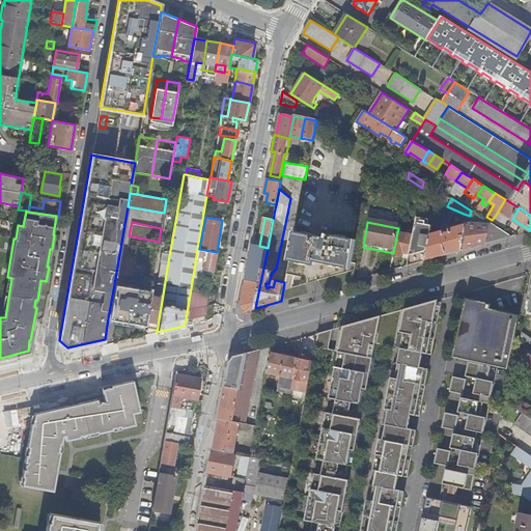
[(432,225),(427,224),(416,222),(413,235),(409,256),(409,258),(408,266),(425,260),(430,234),(432,225)]
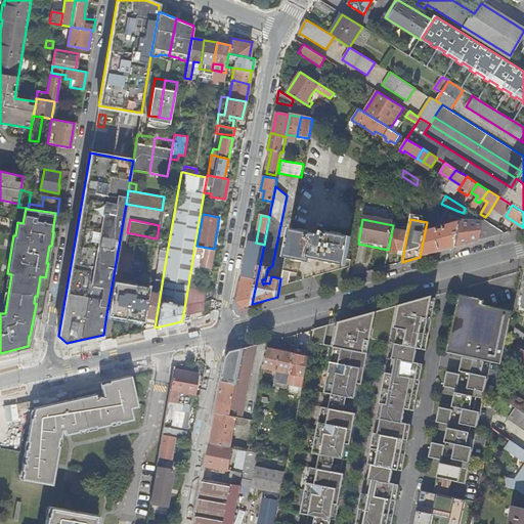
[(483,220),(463,219),(462,221),(456,247),(506,232),(484,219),(483,220)]
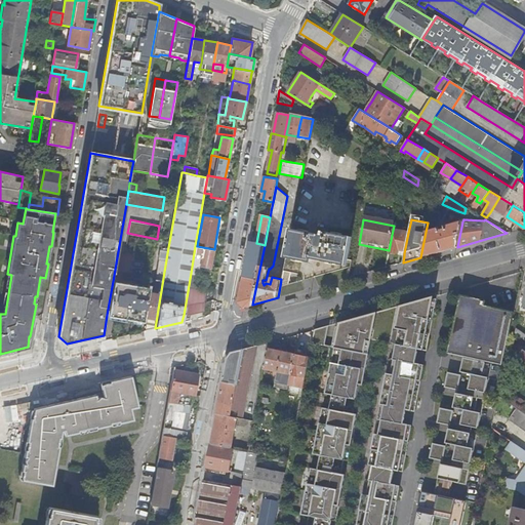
[(462,221),(444,227),(445,229),(442,230),(440,230),(439,228),(426,232),(420,257),(457,247),(462,221)]
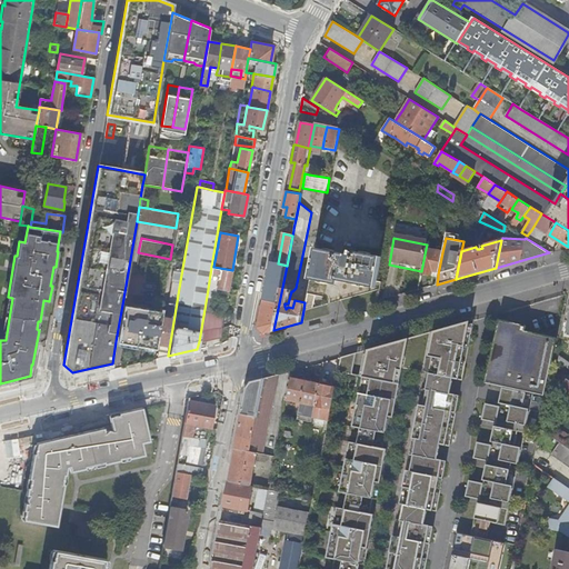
[(376,288),(377,281),(381,257),(350,251),(351,247),(346,246),(343,253),(316,248),(309,280),(339,285),(340,281),(376,288)]
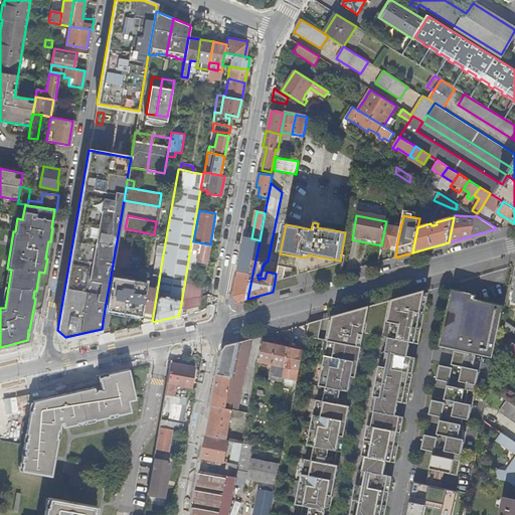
[(390,251),(391,249),(392,247),(396,248),(400,228),(385,225),(381,245),(380,249),(390,251)]
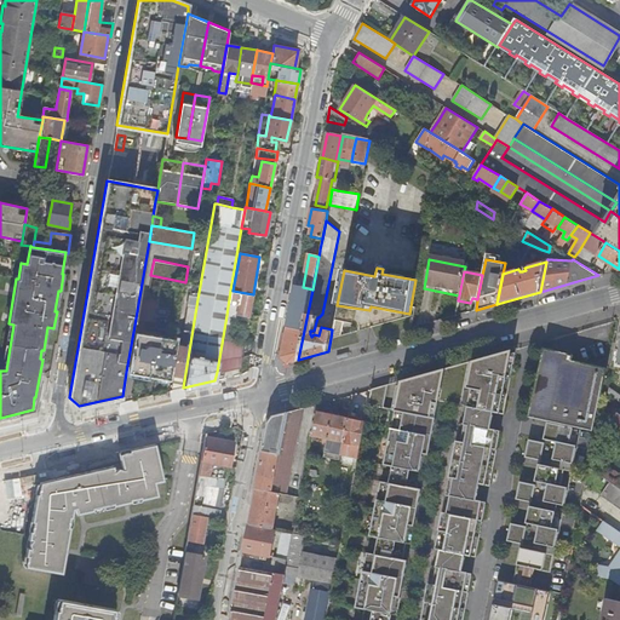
[(183,297),(184,285),(164,281),(161,292),(183,297)]
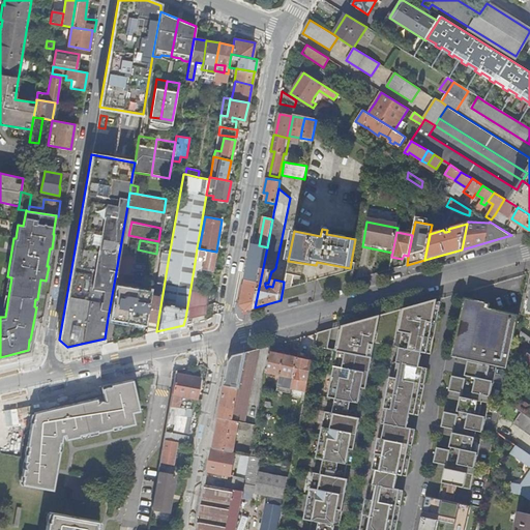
[(255,307),(267,247),(259,245),(253,244),(252,244),(240,305),(246,311),(255,307)]
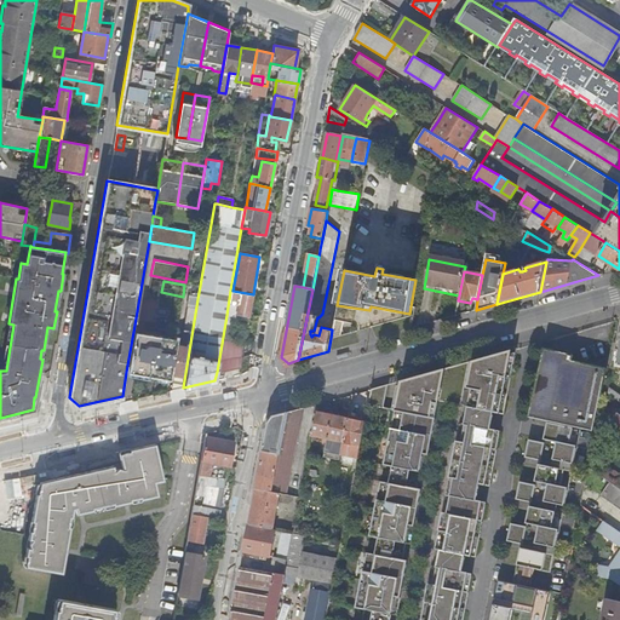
[(233,291),(230,291),(227,315),(229,315),(228,323),(235,325),(236,317),(248,320),(253,294),(233,291)]
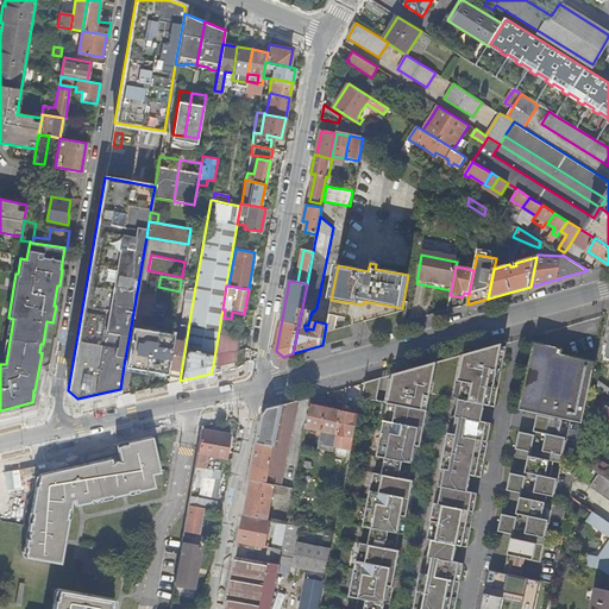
[(170,366),(168,384),(174,382),(180,381),(193,301),(187,300),(179,340),(171,339),(167,366),(170,366)]
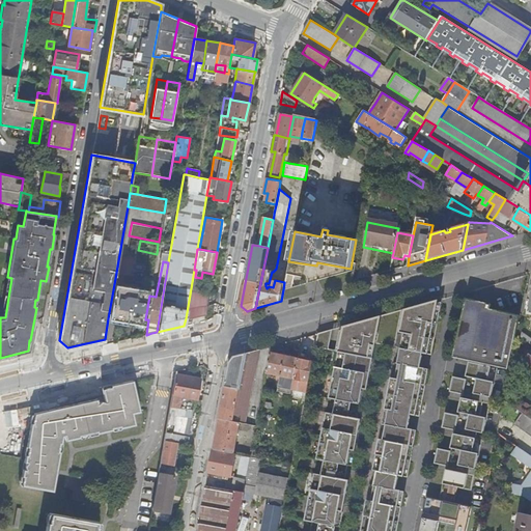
[(302,277),(286,274),(284,282),(283,289),(301,284),(302,277)]
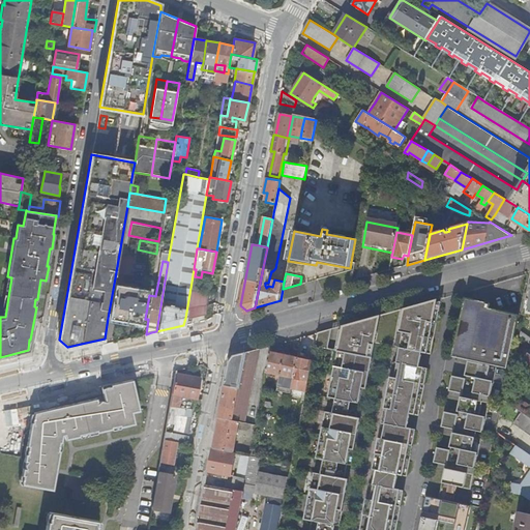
[(114,284),(108,318),(144,324),(145,319),(149,295),(150,290),(147,289),(114,284)]
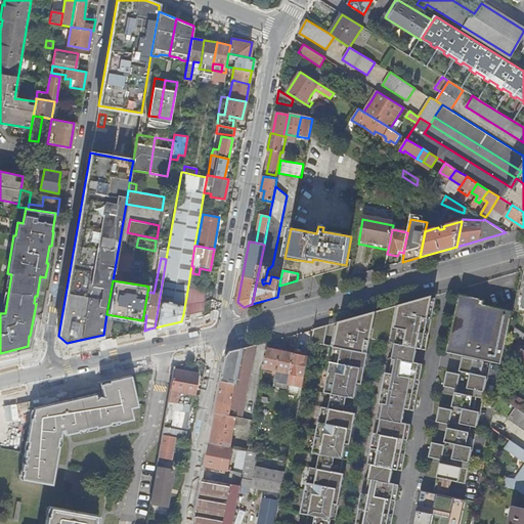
[(188,285),(183,314),(204,309),(208,289),(188,285)]
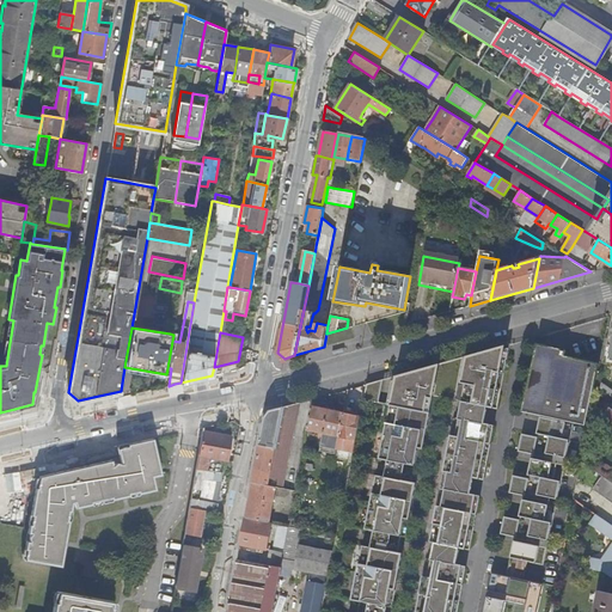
[(362,401),(389,405),(378,459),(385,460),(412,466),(418,467),(422,446),(424,434),(432,397),(461,402),(487,408),(497,409),(509,344),(391,377),(386,404),(378,402),(381,380),(365,385),(362,401)]
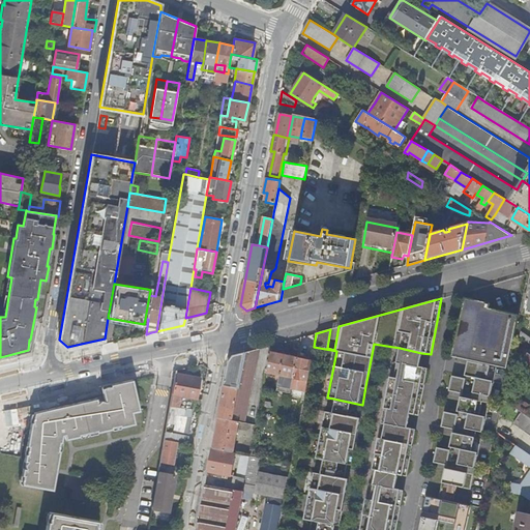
[(458,487),(471,490),(482,438),(476,437),(477,432),(483,433),(497,366),(507,370),(519,315),(509,313),(489,308),(490,304),(466,299),(464,304),(461,322),(453,357),(457,358),(469,361),(465,379),(452,377),(449,391),(462,394),(458,415),(445,412),(441,428),(453,430),(449,450),(437,448),(434,463),(446,466),(439,499),(454,502),(458,487)]
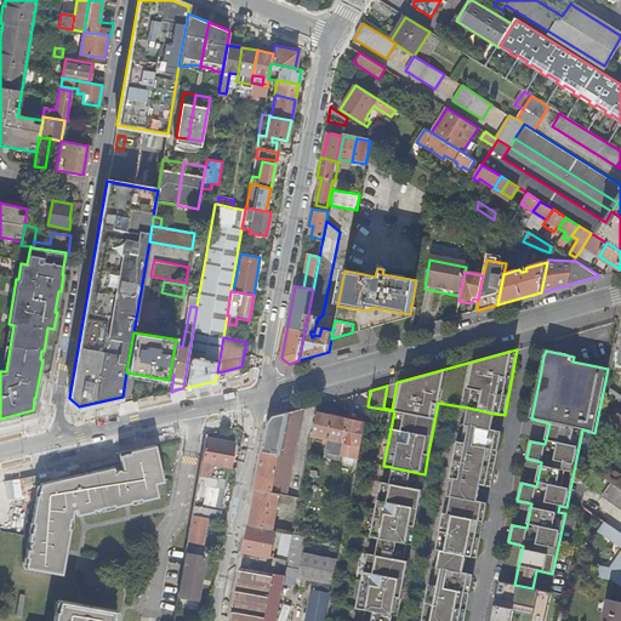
[(540,377),(543,357),(536,355),(533,376),(540,377)]
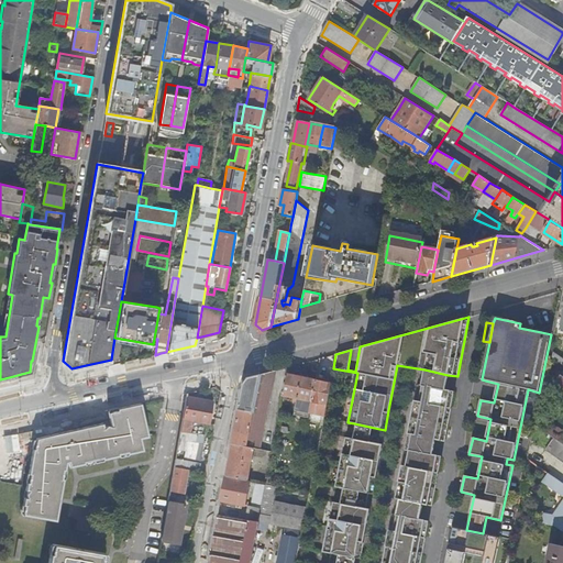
[(562,361),(562,359),(553,352),(552,357),(561,364),(562,361)]
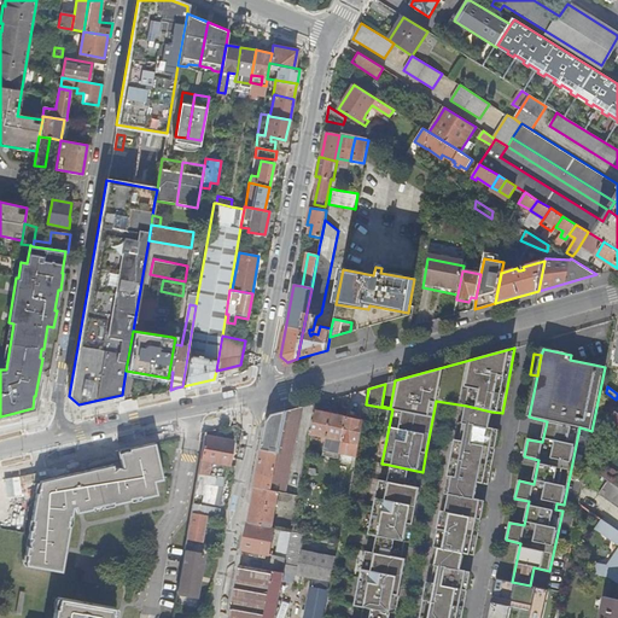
[(466,406),(462,423),(489,429),(491,412),(466,406)]
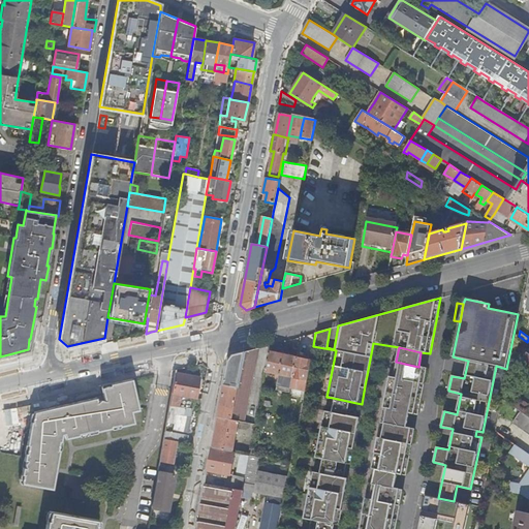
[(238,421),(241,422),(242,417),(245,418),(258,348),(245,352),(239,387),(232,419),(218,416),(212,447),(232,452),(238,421)]
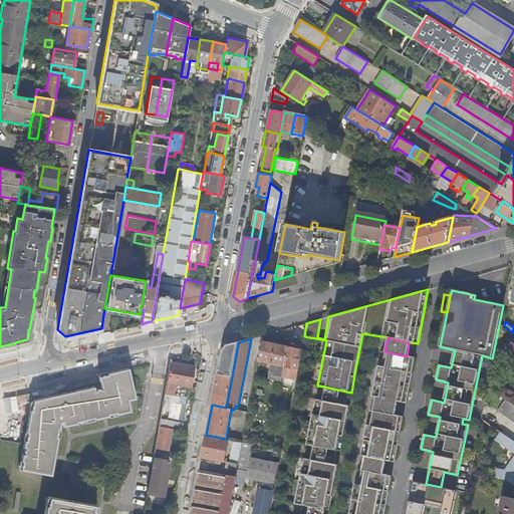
[(267,365),(271,366),(271,362),(275,344),(261,341),(258,359),(265,360),(265,361),(268,362),(267,365)]
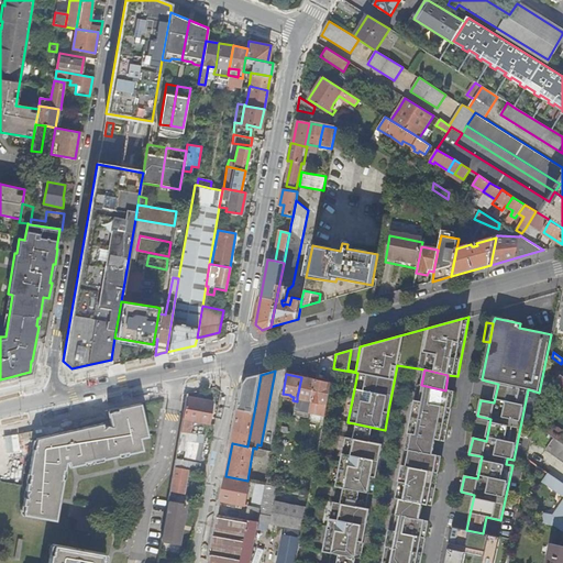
[(254,412),(261,375),(249,378),(243,385),(239,409),(254,412)]
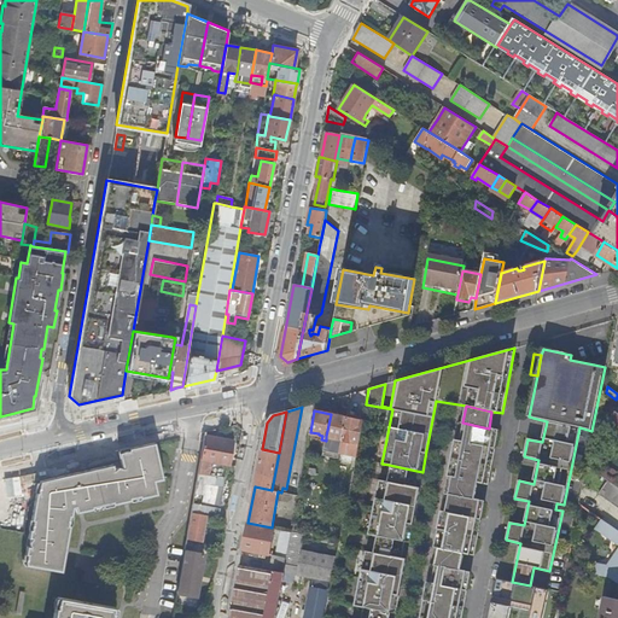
[(338,442),(342,443),(342,439),(347,417),(348,414),(338,412),(337,415),(331,414),(326,436),(334,437),(334,438),(338,438),(338,442)]
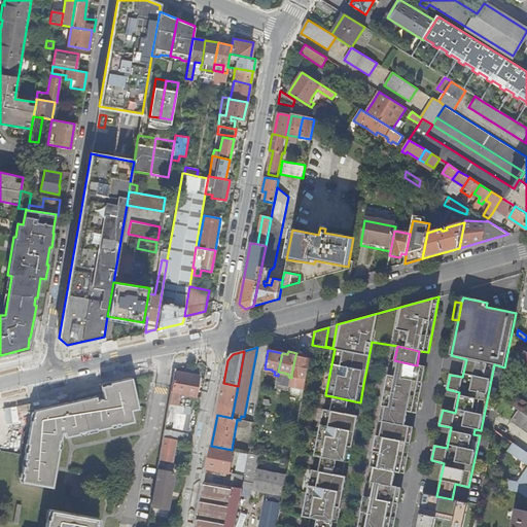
[(309,358),(306,357),(295,355),(291,375),(300,376),(299,379),(305,380),(309,358)]
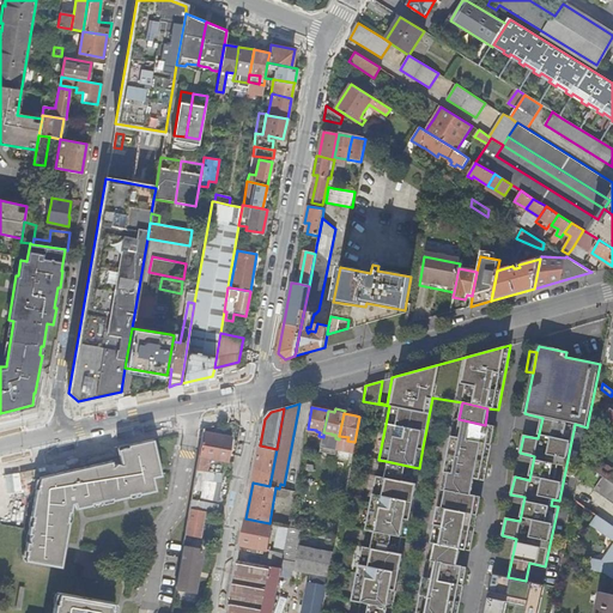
[(459,419),(454,419),(450,439),(448,453),(447,451),(443,472),(474,479),(484,480),(487,463),(486,463),(490,444),(491,444),(495,426),(485,425),(459,419)]
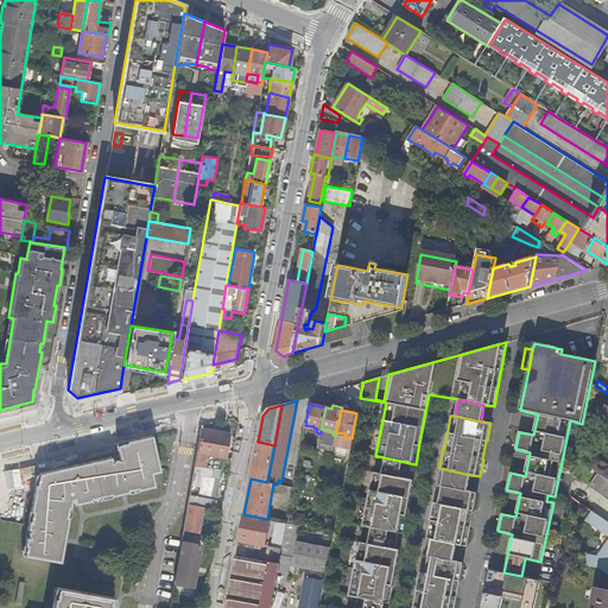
[(222,434),(202,430),(191,487),(200,488),(198,494),(216,498),(222,464),(225,453),(227,453),(228,444),(226,444),(228,431),(222,430),(222,434)]
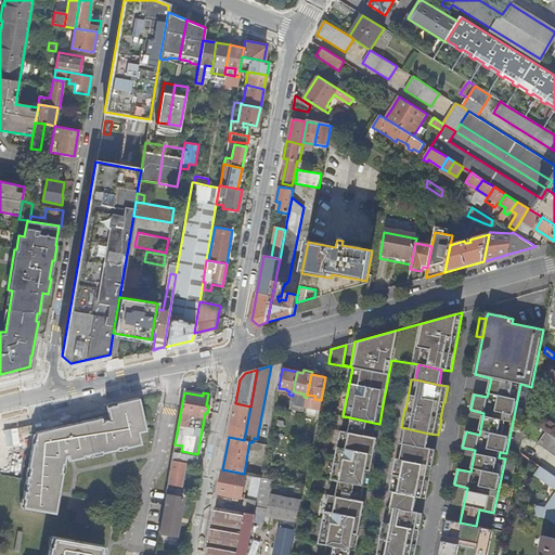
[(307,395),(307,398),(305,407),(320,409),(321,400),(314,399),(315,396),(307,395)]
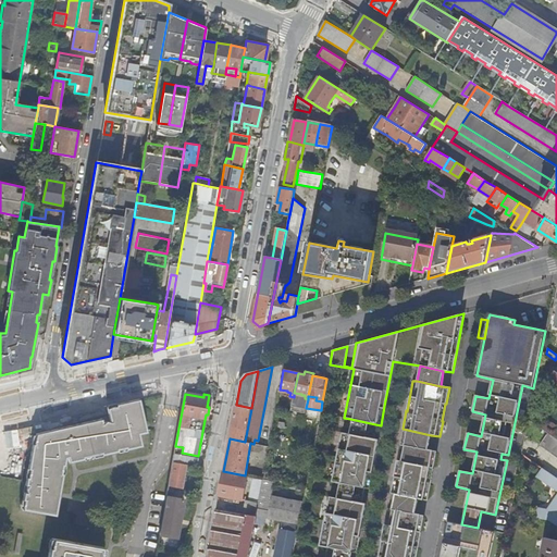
[(116,406),(107,408),(109,417),(100,418),(100,419),(36,434),(36,435),(34,445),(32,445),(27,469),(29,470),(28,479),(26,479),(25,485),(24,484),(22,494),(24,494),(22,500),(24,500),(22,510),(54,516),(58,498),(46,496),(47,490),(59,491),(62,475),(60,474),(62,466),(64,466),(65,458),(69,457),(67,453),(75,452),(77,460),(84,459),(84,457),(93,455),(94,455),(102,453),(102,455),(110,453),(108,441),(114,438),(118,449),(127,447),(127,448),(141,445),(139,433),(147,432),(143,413),(139,399),(116,405),(116,406)]
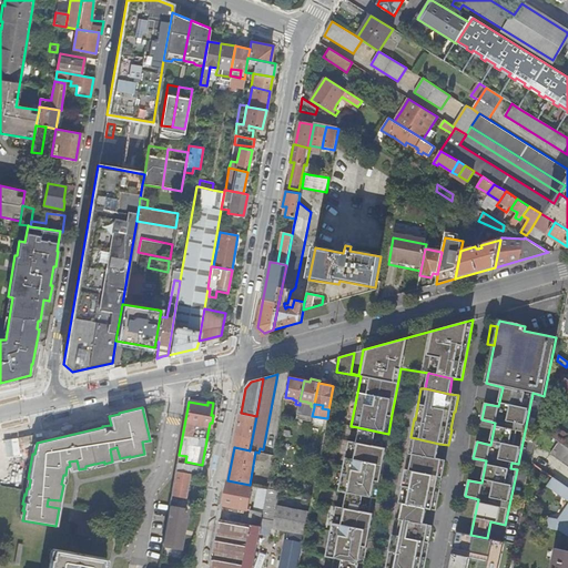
[(241,413),(234,447),(250,450),(256,416),(241,413)]
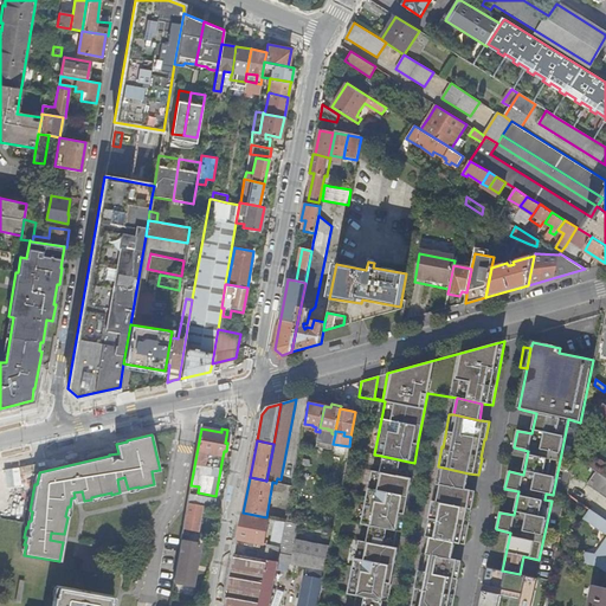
[(230,464),(232,452),(226,451),(224,451),(221,463),(230,464)]
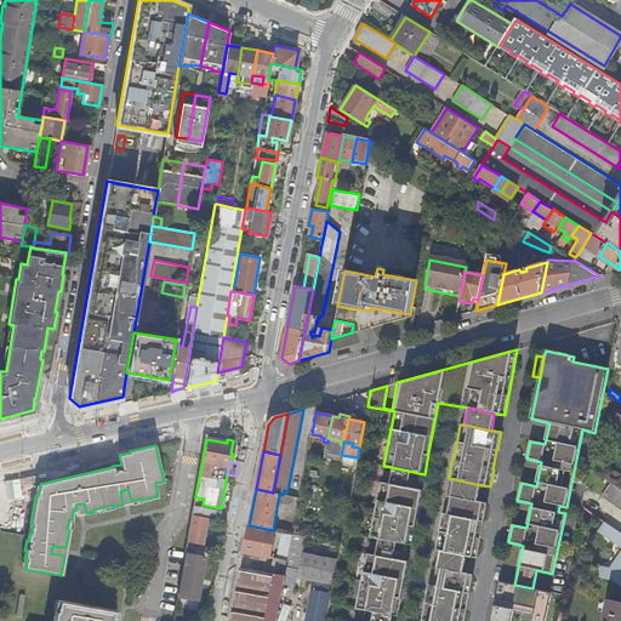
[(388,484),(416,490),(419,473),(391,467),(388,484)]
